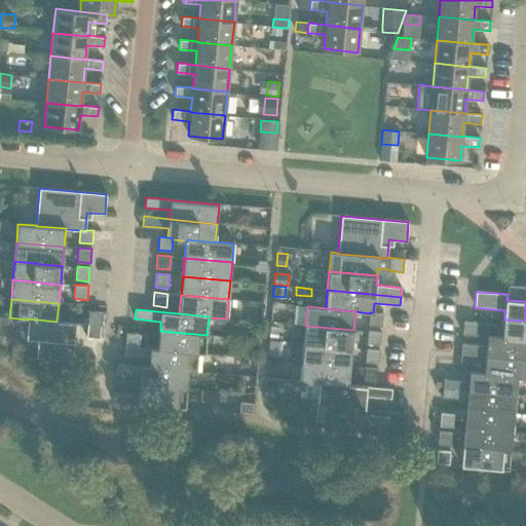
[(87,324),(101,326),(102,312),(88,311),(87,324)]
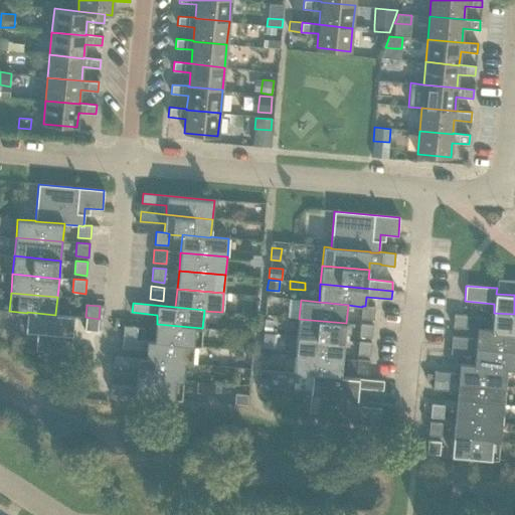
[(362,306),(362,307),(361,319),(374,320),(375,307),(365,306),(362,306)]
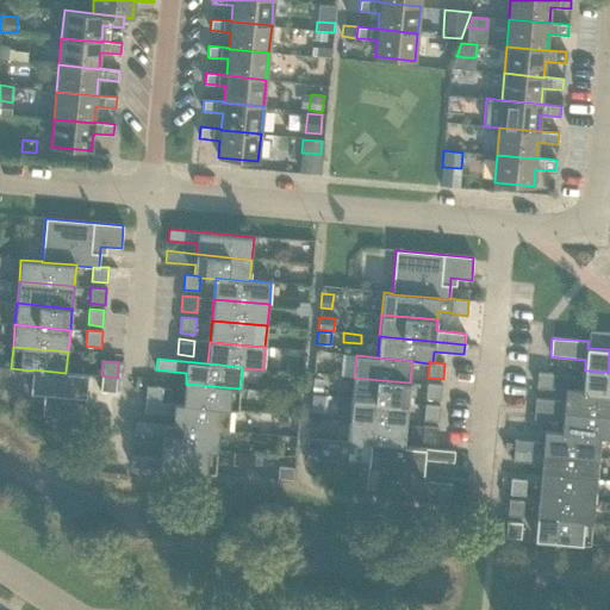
[(87,374),(66,372),(66,373),(32,369),(32,371),(30,392),(44,393),(42,415),(83,418),(87,374)]
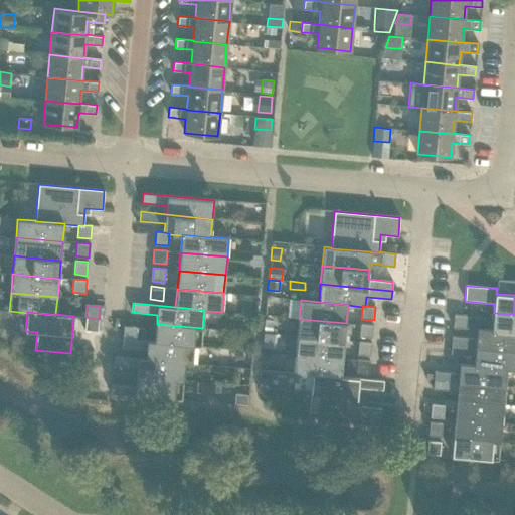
[(514,314),(494,313),(492,330),(492,331),(514,332),(514,314)]
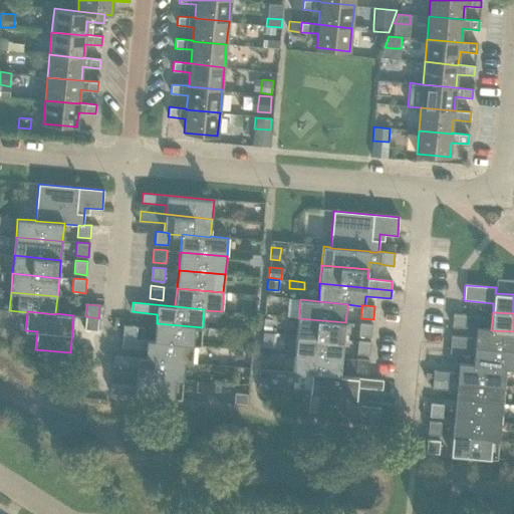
[(465,328),(466,314),(453,313),(452,326),(465,328)]
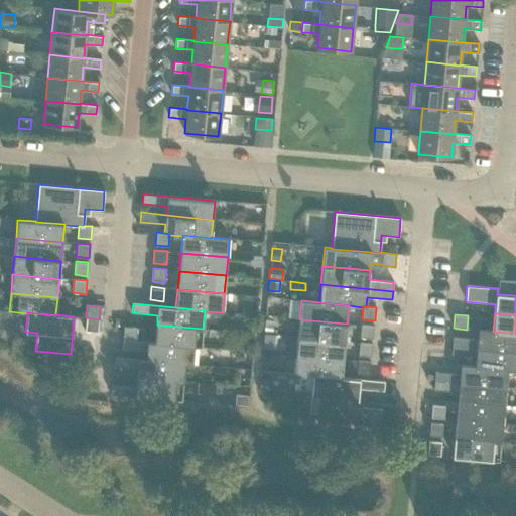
[(98,333),(99,319),(86,317),(85,331),(98,333)]
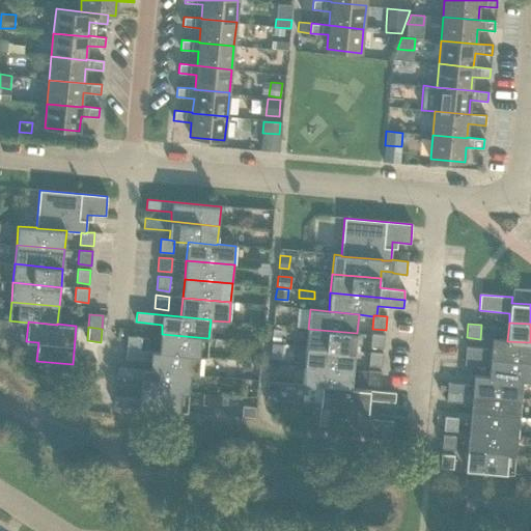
[(355,352),(357,333),(308,329),(307,347),(355,352)]
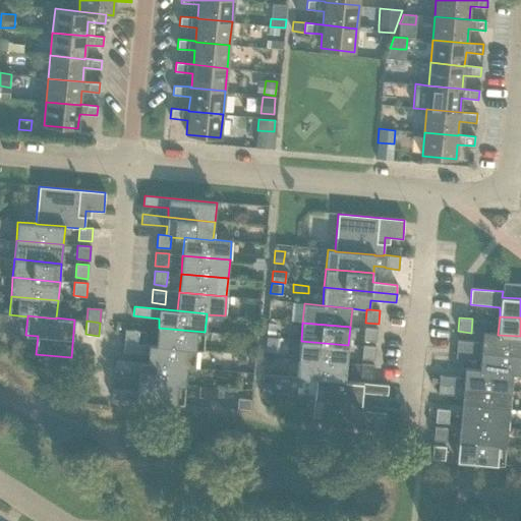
[(268,324),(267,336),(275,337),(276,325),(268,324)]
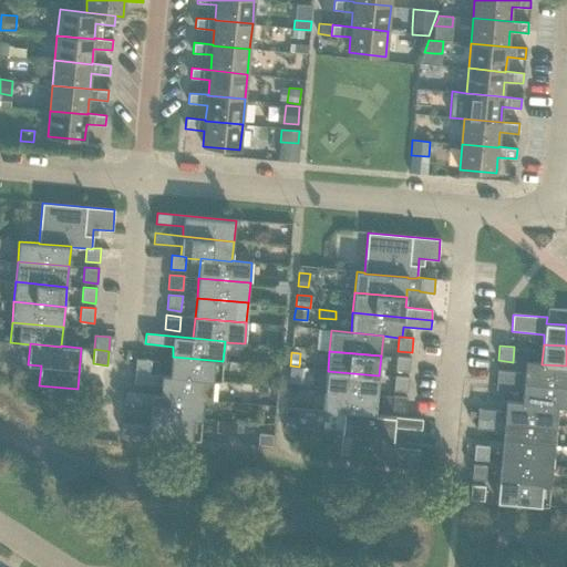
[(222,382),(223,361),(173,357),(171,377),(214,380),(213,381),(222,382)]
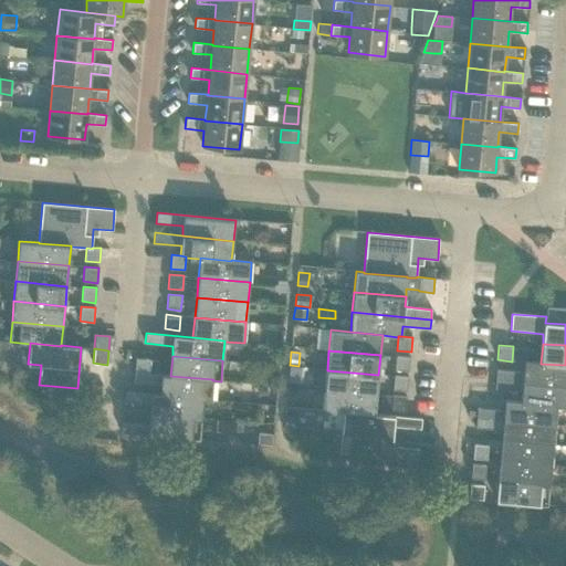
[(409,371),(410,357),(396,356),(395,370),(409,371)]
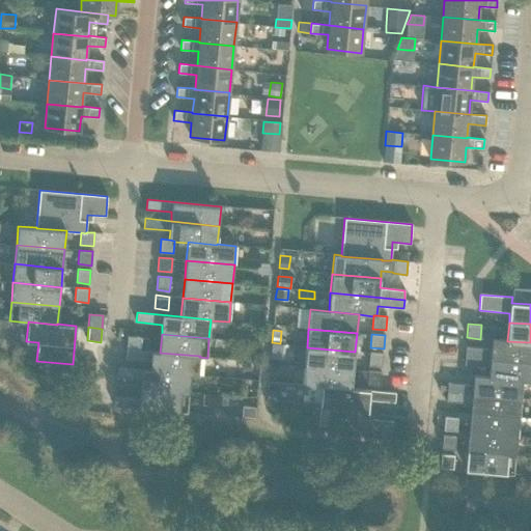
[(139,351),(148,352),(149,338),(128,336),(127,350),(139,352),(139,351)]
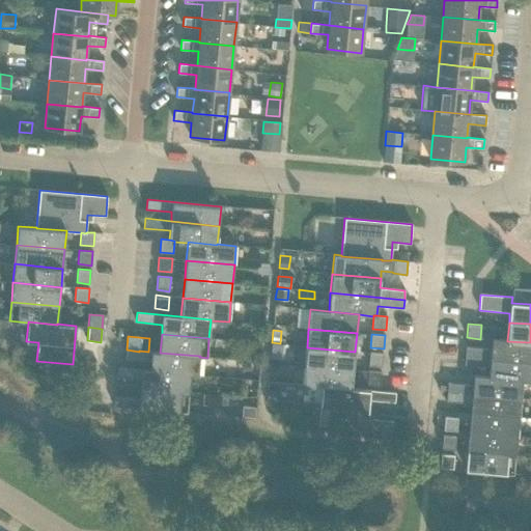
[(530,342),(507,341),(507,340),(493,339),(492,350),(466,346),(465,356),(530,361),(530,342)]
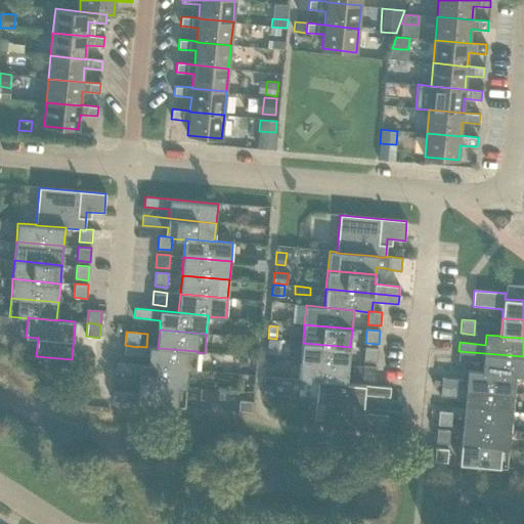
[(348,365),(350,347),(303,343),(301,361),(348,365)]
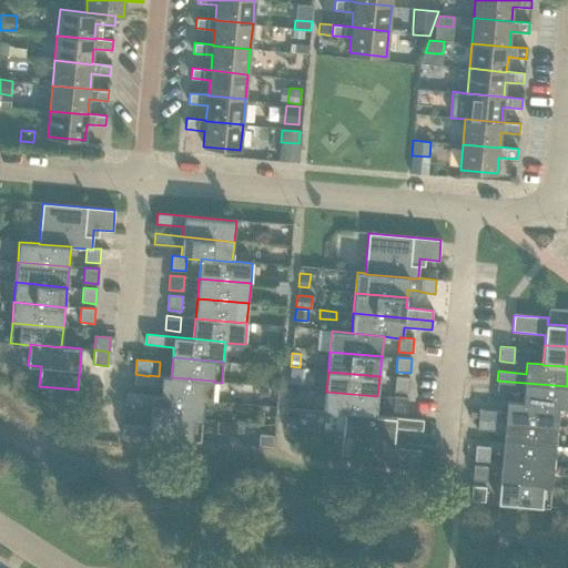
[(171,377),(159,376),(149,375),(149,376),(135,374),(134,384),(161,386),(161,396),(204,401),(212,402),(213,382),(214,381),(171,377)]
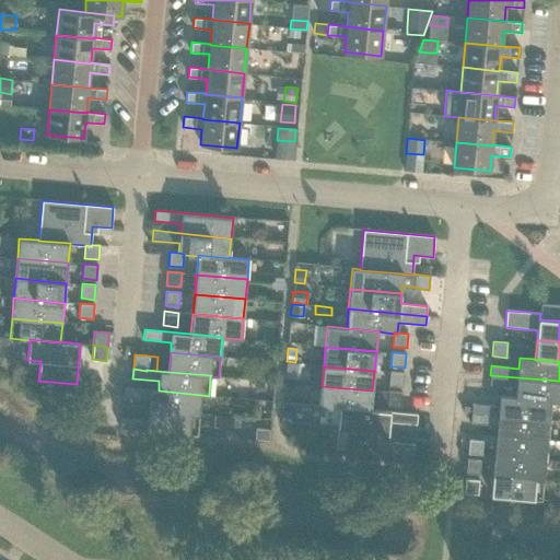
[(403,387),(404,373),(391,372),(388,386),(403,387)]
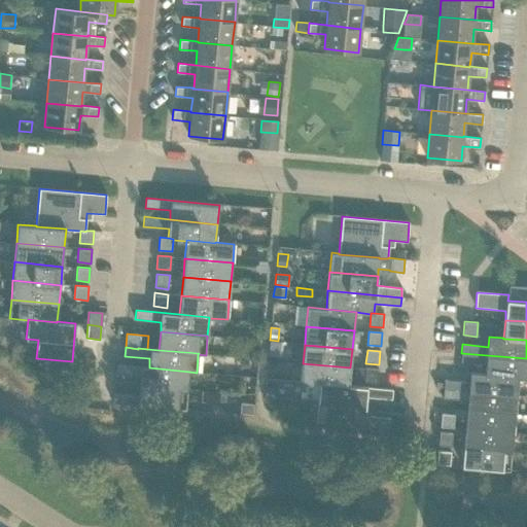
[(526,358),(461,353),(461,362),(486,364),(486,374),(518,377),(518,378),(526,378),(526,358)]
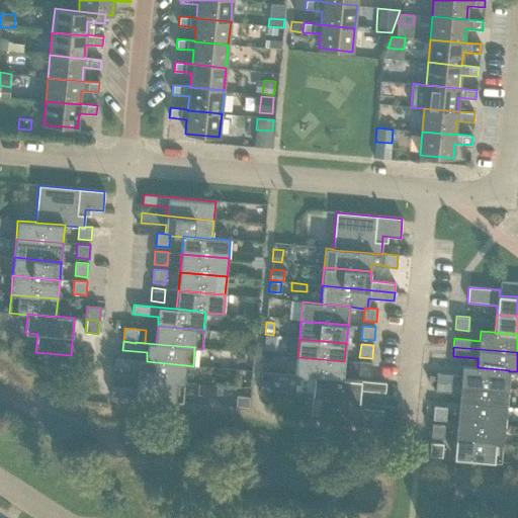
[(342,379),(344,361),(297,357),(295,375),(314,377),(314,376),(342,379)]
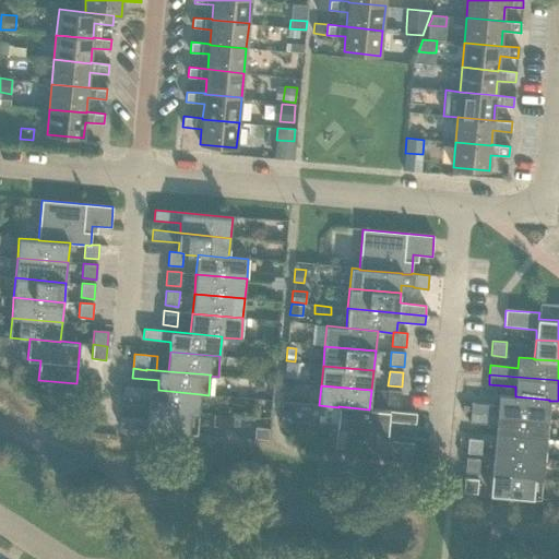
[(158,390),(123,387),(122,396),(149,400),(147,409),(199,414),(201,394),(158,390)]
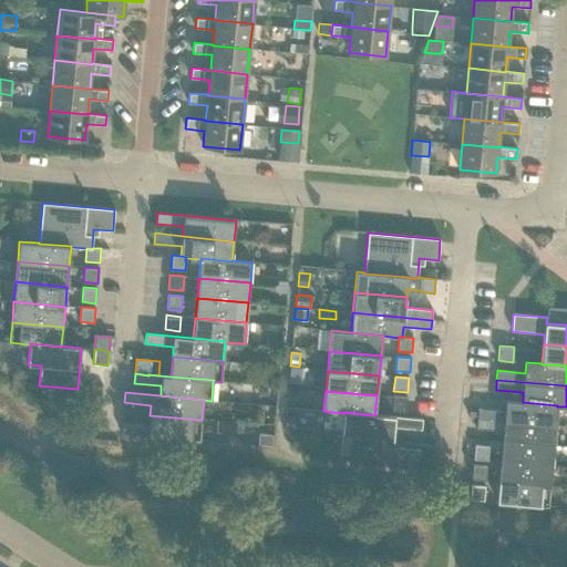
[(405,412),(408,398),(393,397),(392,411),(405,412)]
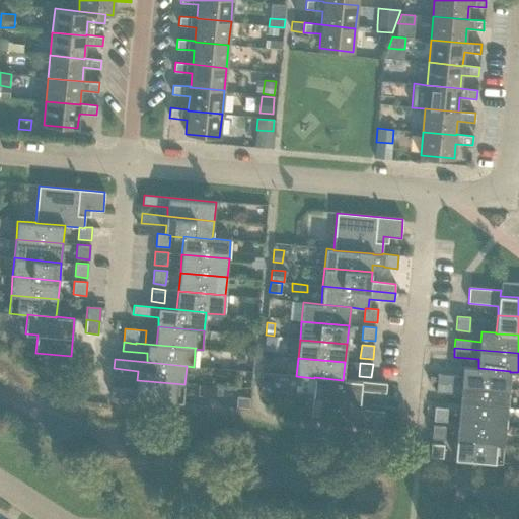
[(478,368),(463,366),(462,376),(438,374),(437,383),(509,389),(510,372),(510,371),(478,368)]
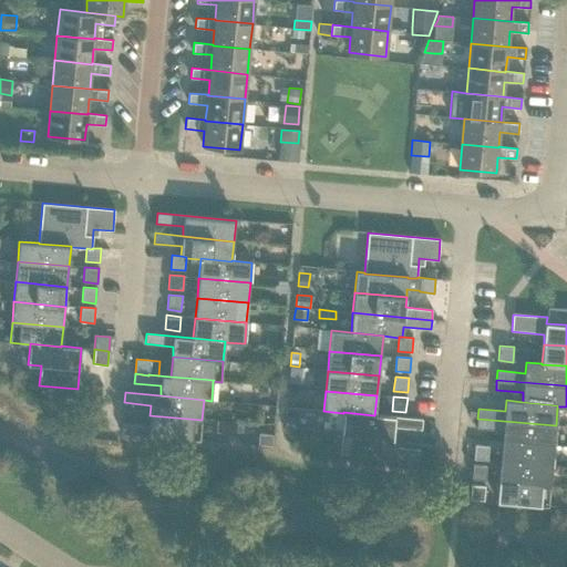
[(422,420),(374,415),(343,412),(343,413),(342,433),(393,437),(394,428),(421,430),(422,420)]
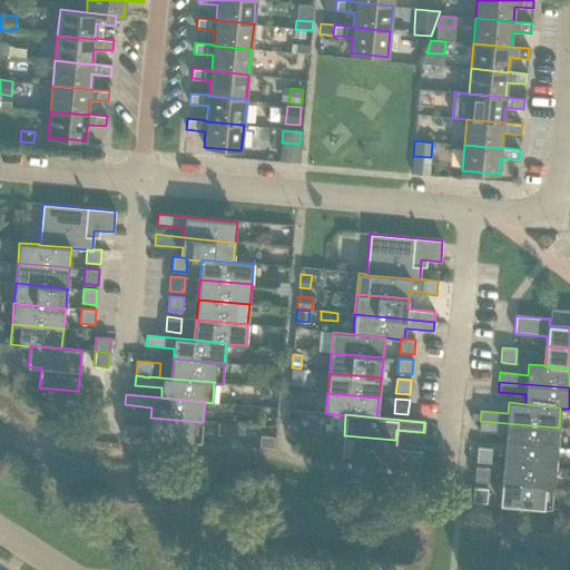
[(200,443),(203,422),(150,418),(150,428),(123,425),(121,435),(200,443)]
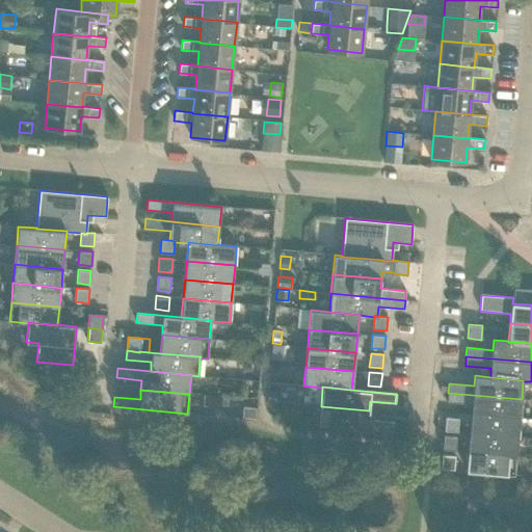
[(268,390),(267,401),(277,402),(278,391),(268,390)]
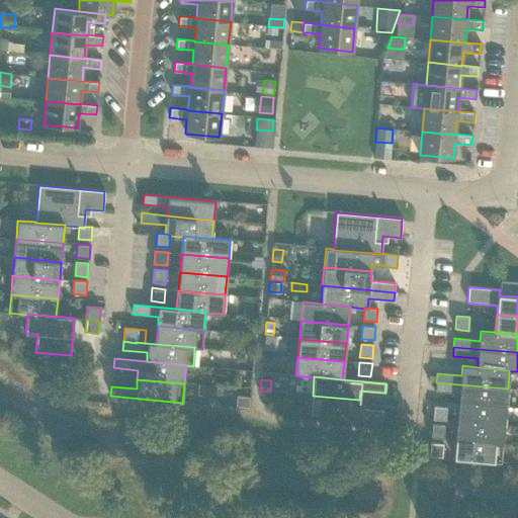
[(506,407),(508,389),(436,382),(435,392),(459,394),(459,403),(506,407)]
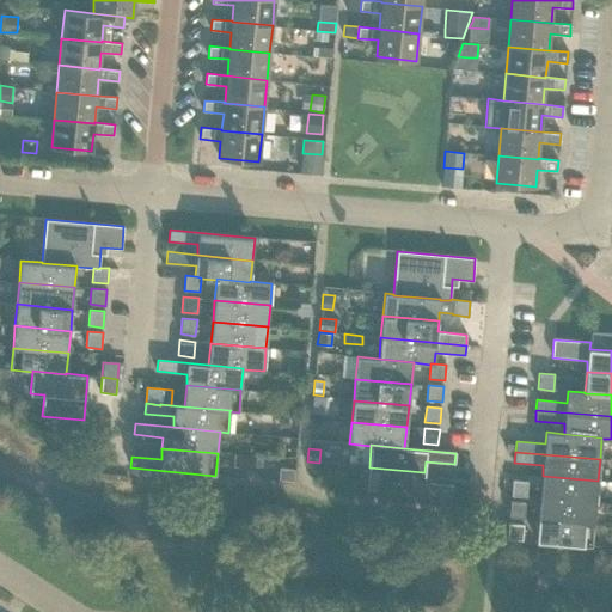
[(423,483),(424,472),(369,467),(367,489),(452,497),(453,485),(423,483)]
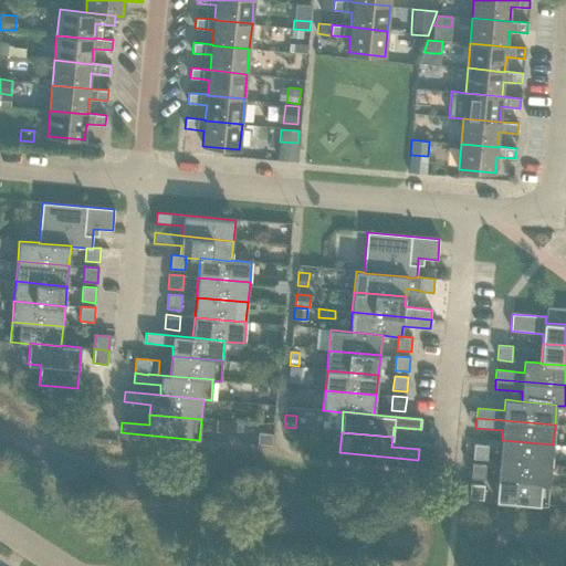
[(258,433),(258,444),(272,444),(272,435),(258,433)]
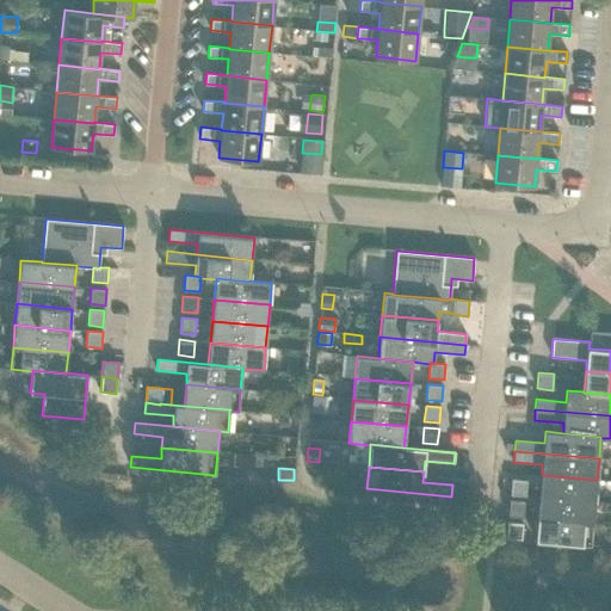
[(594,501),(597,480),(542,475),(539,497),(594,501)]
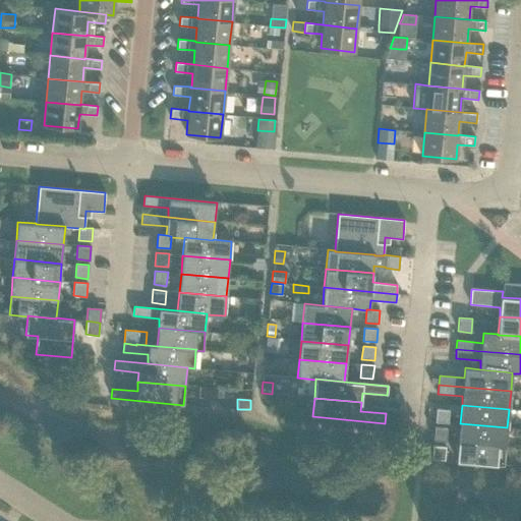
[(448,423),(449,410),(437,409),(435,422),(448,423)]
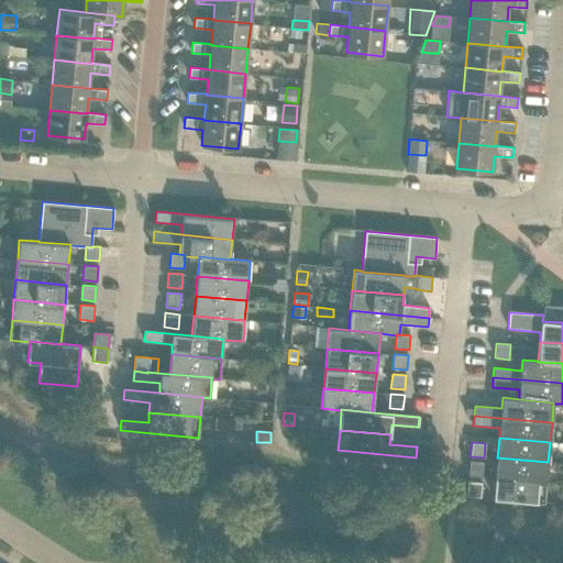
[(547,483),(548,462),(497,457),(495,477),(547,483)]
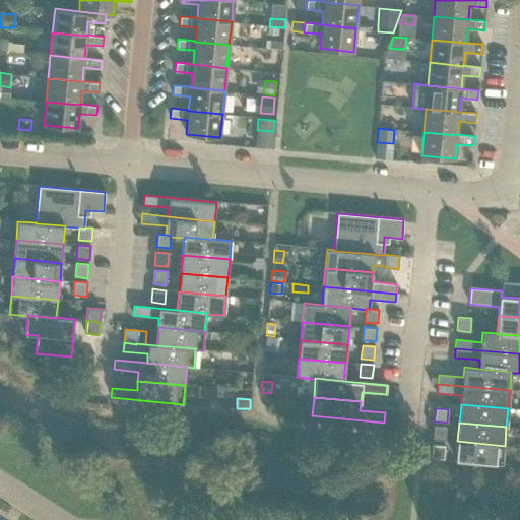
[(445,441),(447,428),(434,427),(433,440),(445,441)]
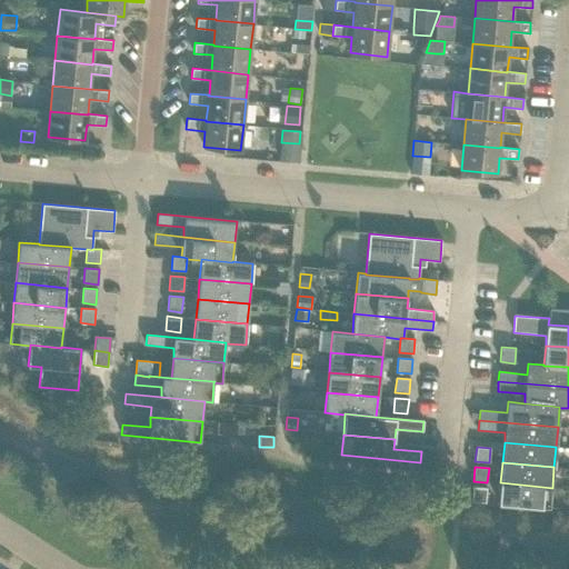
[(550,508),(552,488),(500,482),(499,503),(550,508)]
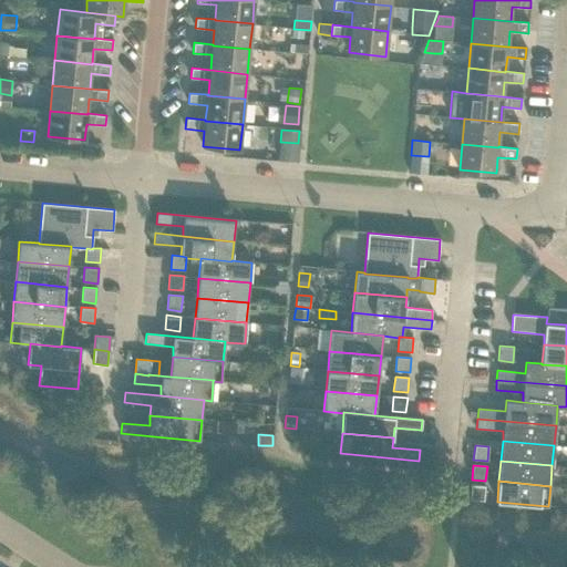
[(484,501),(485,486),(471,485),(470,500),(484,501)]
